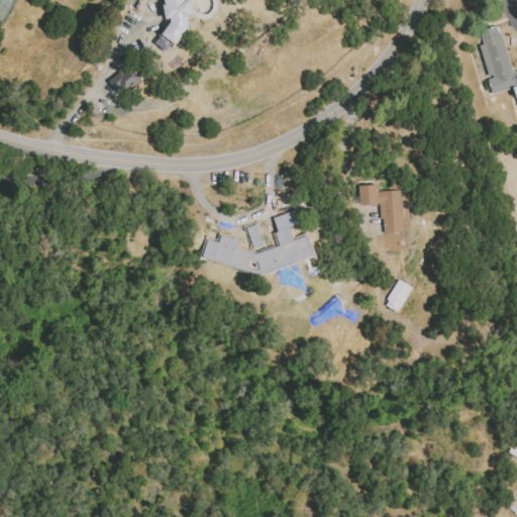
[(166,0),(158,13),(170,20),(154,44),(167,52),(195,7),(184,0),(166,0)]
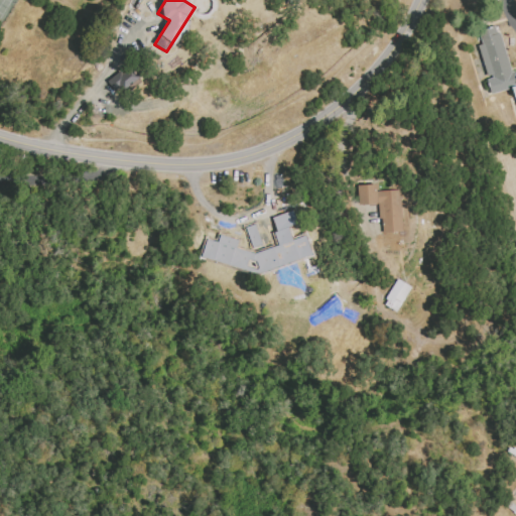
[(515,70),(509,72),(498,25),(478,30),(482,44),(478,45),(486,78),(490,94),(512,89),(515,104),(515,70)]
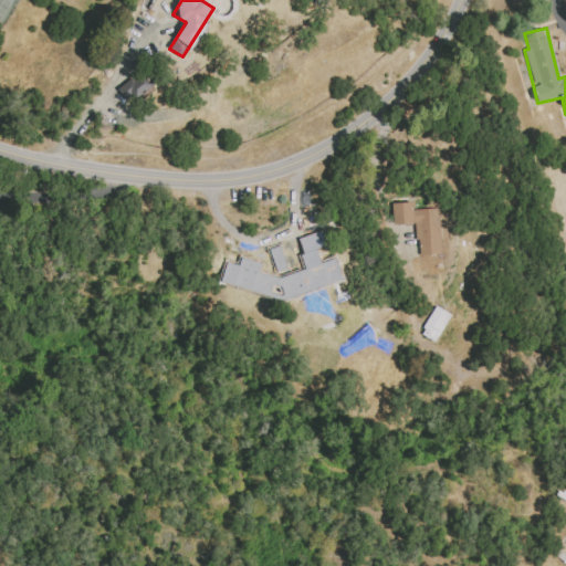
[(118,90),(127,102),(150,84),(142,72),(118,90)]
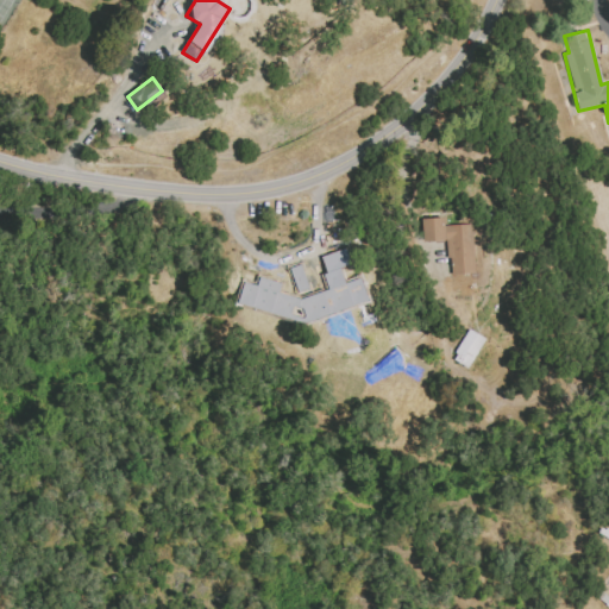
[(473,274),(471,225),(444,226),(444,218),(421,219),(422,242),(447,240),(449,275),(473,274)]
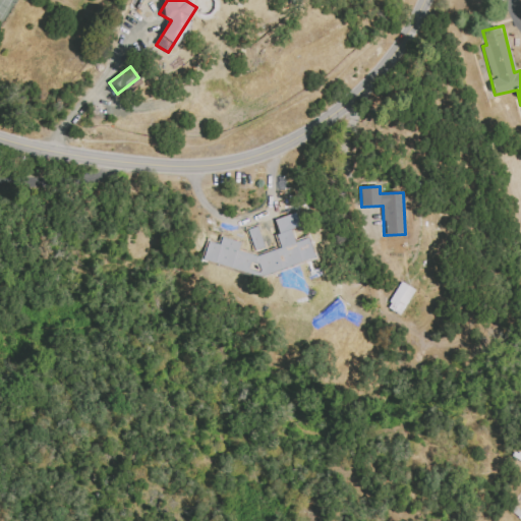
[(386,307),(399,315),(414,290),(401,282),(386,307)]
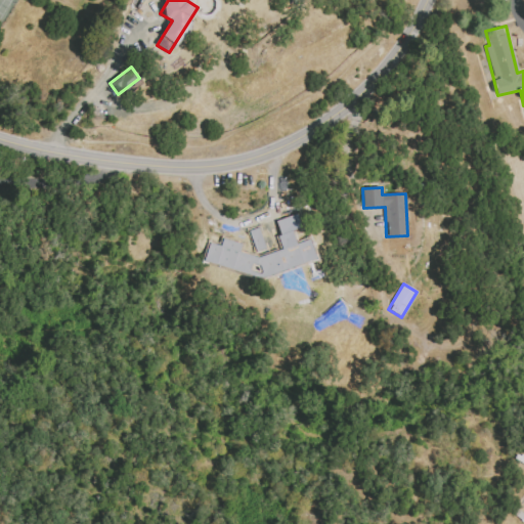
[(523,523),(511,514),(516,508),(523,514),(523,523)]
